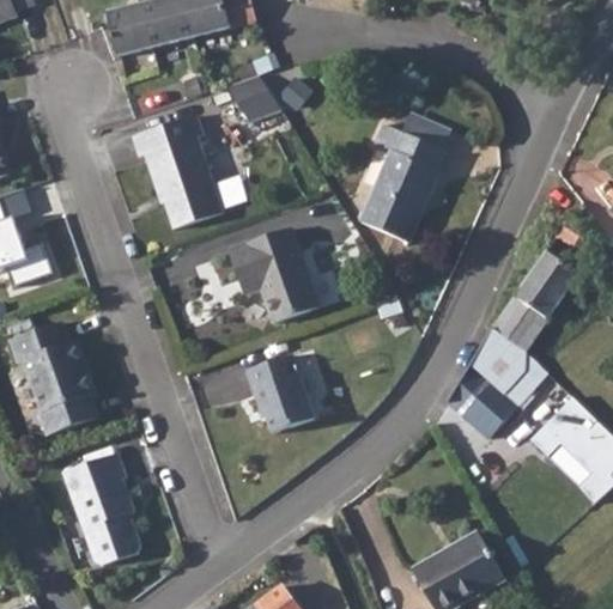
[(0,0),(0,20),(16,16),(13,11),(35,4),(34,0),(0,0)]
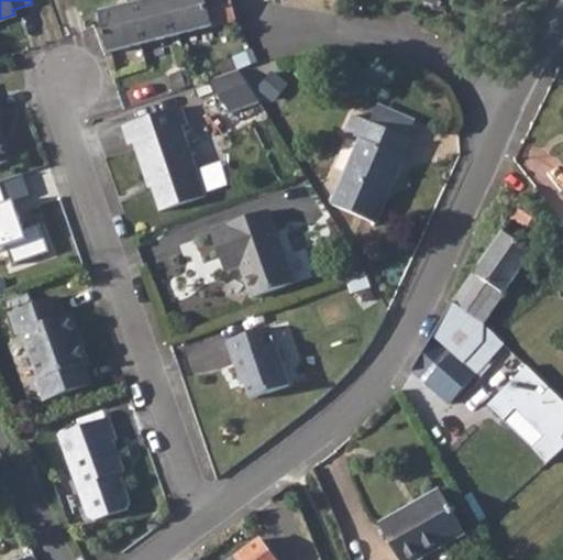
[(123,0),(124,3),(96,11),(108,48),(177,32),(168,0),(123,0)]
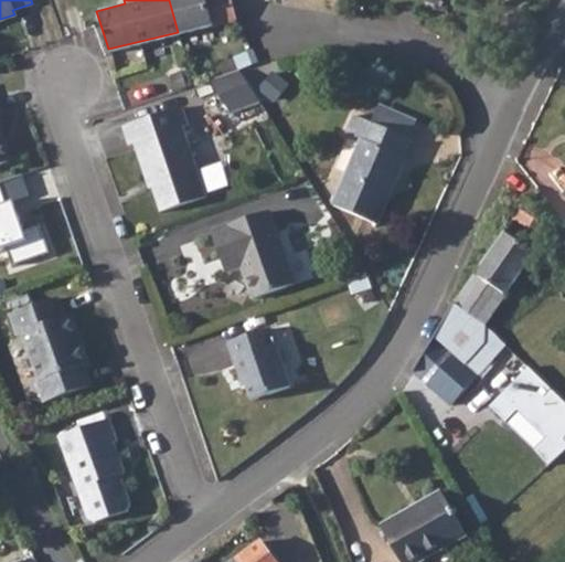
[(169,0),(178,32),(236,18),(231,0),(169,0)]
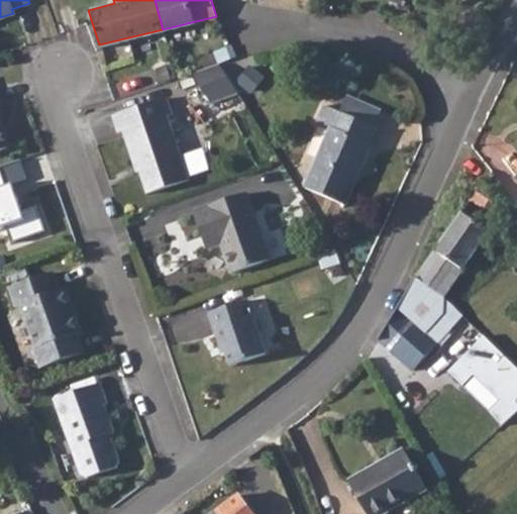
[(217,63),(192,73),(211,103),(236,93),(217,63)]
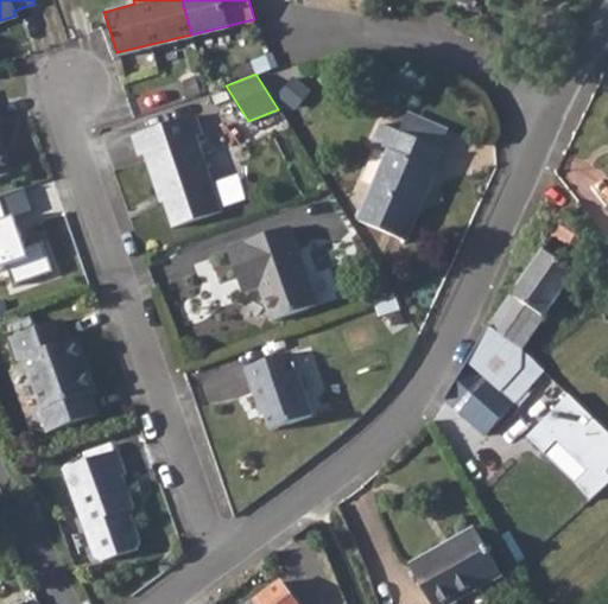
[(407,109),(399,129),(437,146),(445,126),(407,109)]
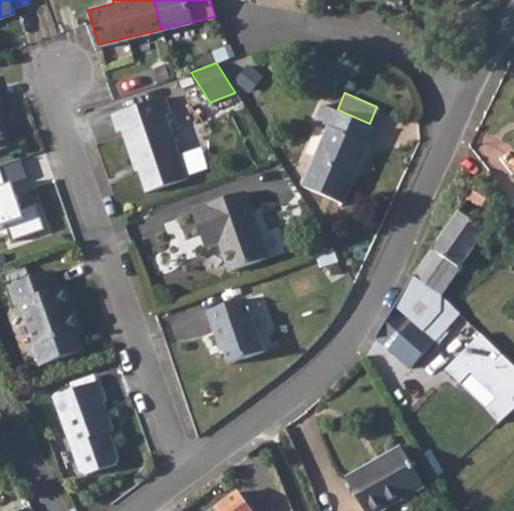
[(0,95),(0,146),(12,142),(0,106),(0,100),(2,100),(0,95)]
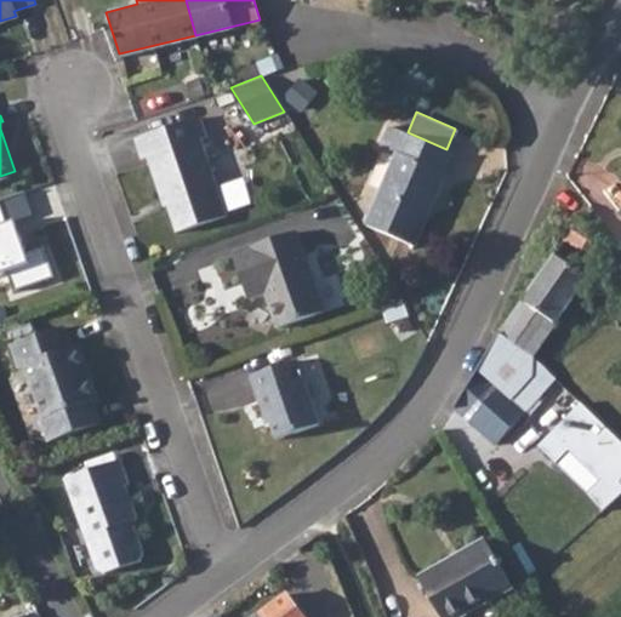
[(144,158),(157,195),(164,193),(166,205),(174,229),(222,213),(198,140),(204,137),(198,116),(131,138),(138,160),(144,158)]
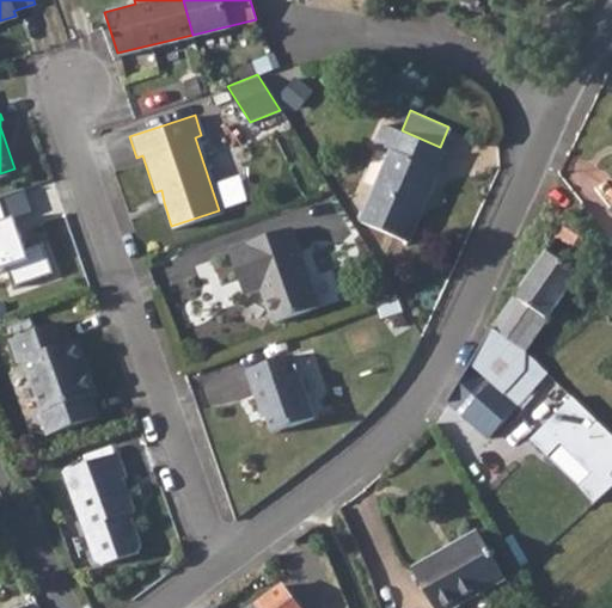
[(392,147),(360,220),(407,240),(438,169),(435,166),(444,148),(440,147),(402,130),(381,121),(374,139),(392,147)]
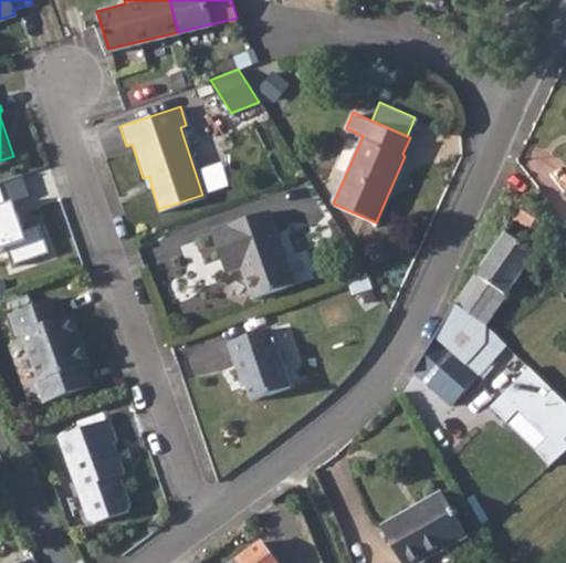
[(149,176),(143,178),(146,188),(152,187),(149,176)]
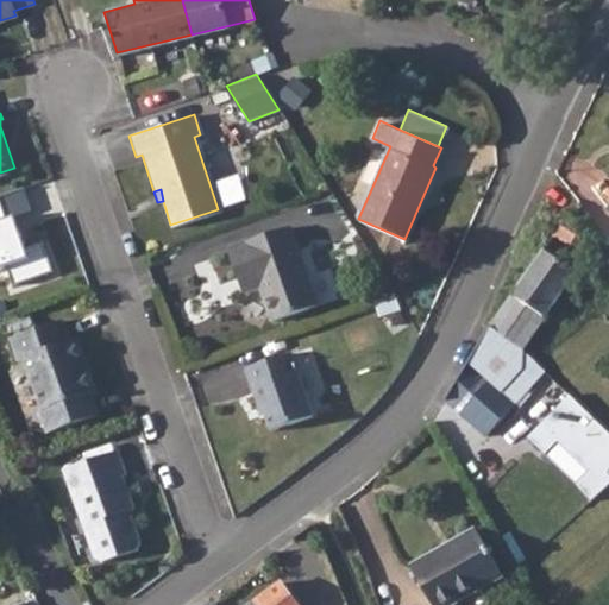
[(0,203),(0,264),(4,263),(11,282),(50,269),(39,239),(23,245),(19,234),(16,226),(8,228),(0,203)]
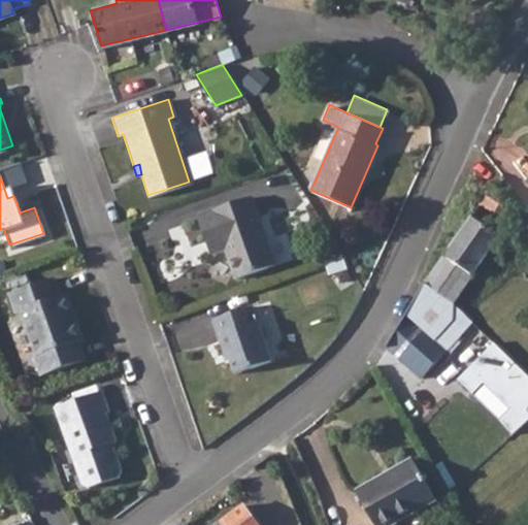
[(486,193),(424,283),(454,302),(455,300),(515,214),(486,193)]
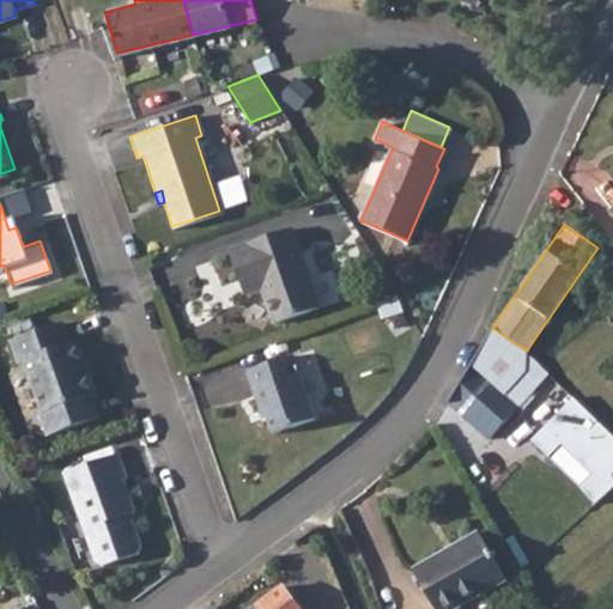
[(226,248),(237,276),(255,269),(261,286),(272,321),(317,304),(291,227),(289,226),(226,248)]
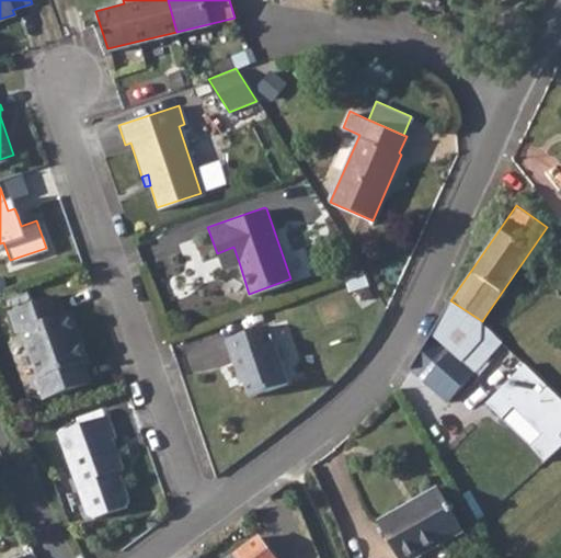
[(233,247),(217,253),(221,268),(239,262),(233,247)]
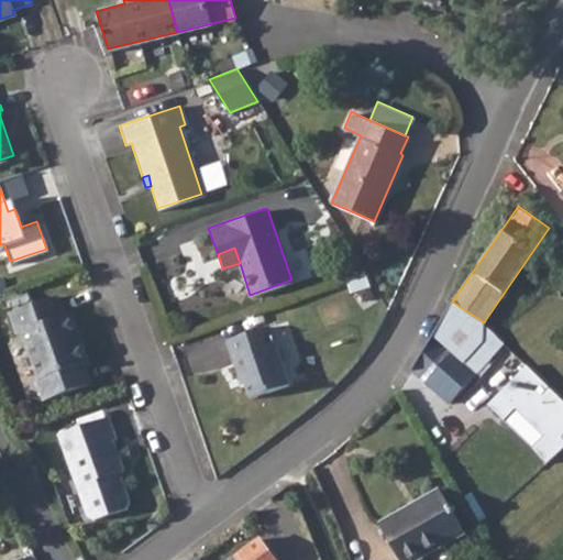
[(79,362),(69,333),(75,331),(67,313),(59,315),(52,294),(7,310),(13,331),(20,330),(36,376),(33,377),(42,401),(87,384),(79,362)]
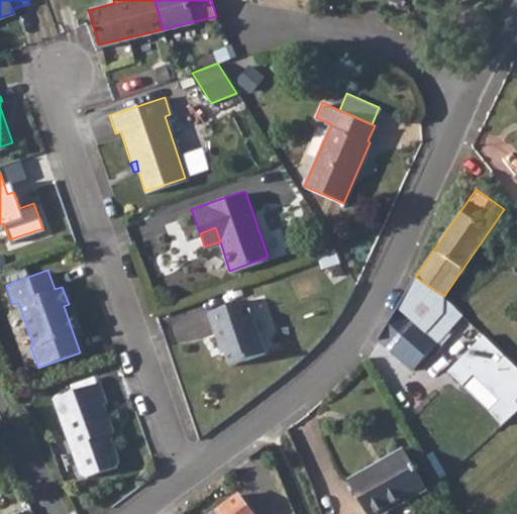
[(415,277),(379,338),(415,369),(438,341),(426,331),(443,312),(444,296),(415,277)]
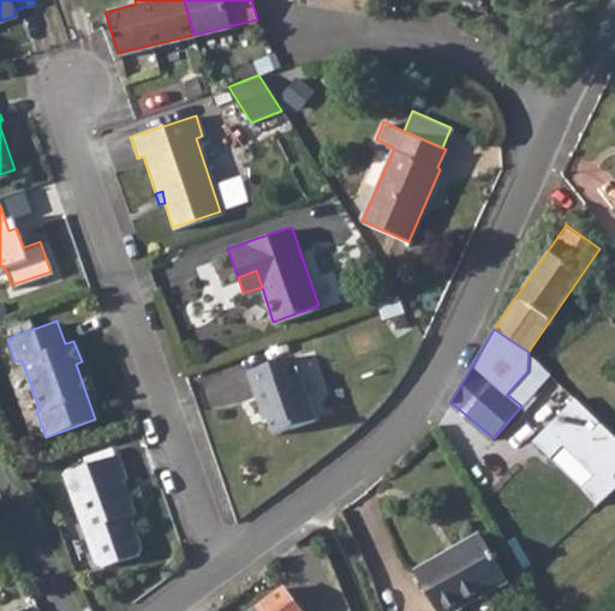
[(290,353),(245,370),(258,409),(262,409),(272,433),(312,418),(290,353)]
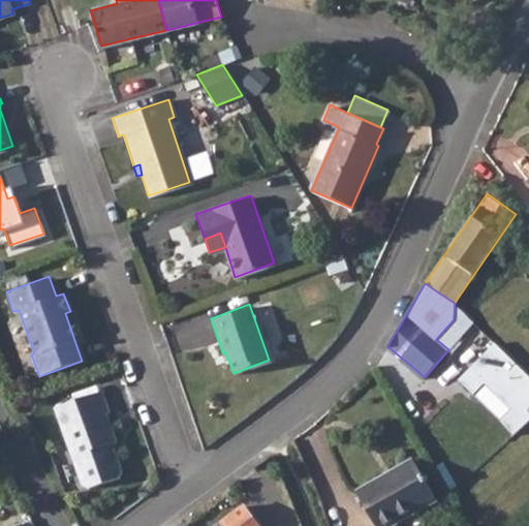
[(70,311),(65,313),(74,340),(80,338),(70,311)]
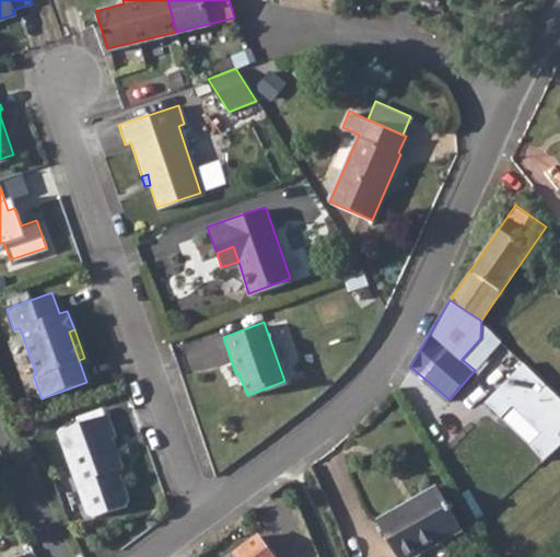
[(480,338),(462,359),(475,370),(493,350),(480,338)]
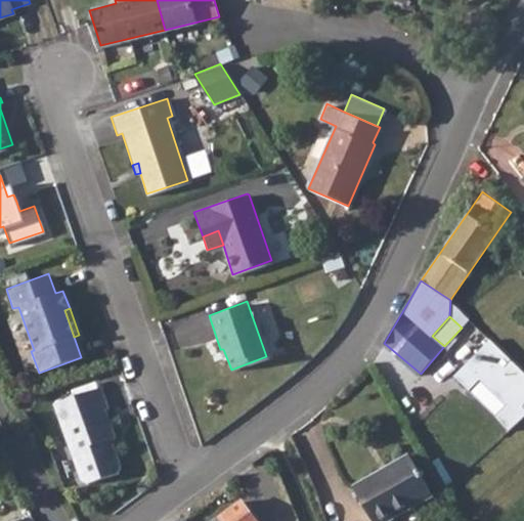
[(523,417),(523,371),(490,339),(455,376),(470,390),(481,379),(508,404),(496,416),(511,430),(523,417)]
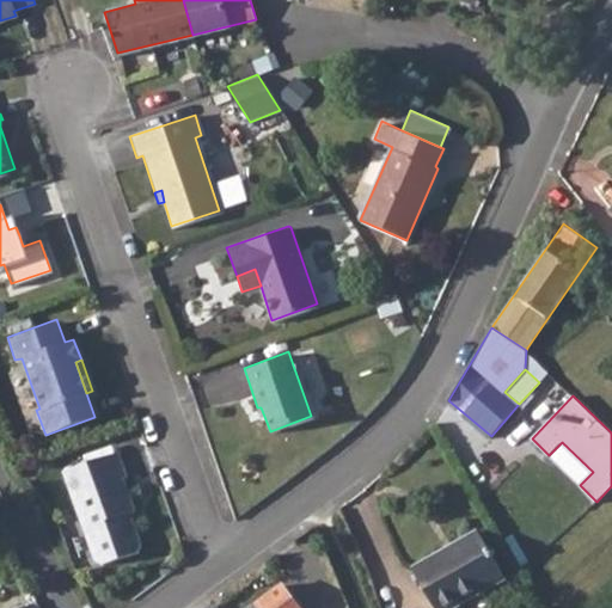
[(123,514),(129,511),(133,510),(121,478),(123,477),(115,453),(60,472),(95,565),(104,567),(138,556),(141,546),(134,523),(127,522),(123,514)]
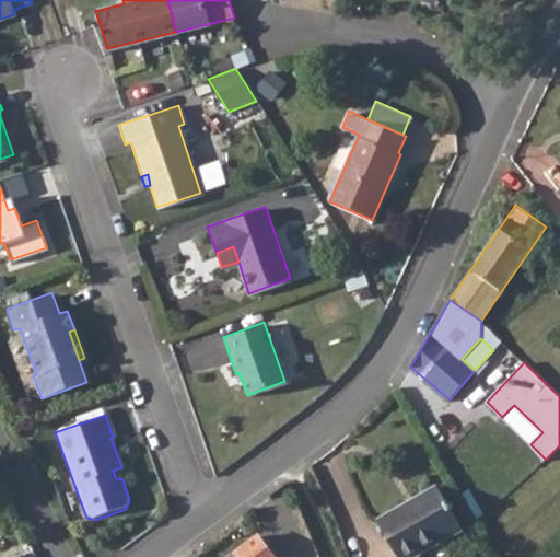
[(123,479),(118,468),(113,471),(116,478),(123,479)]
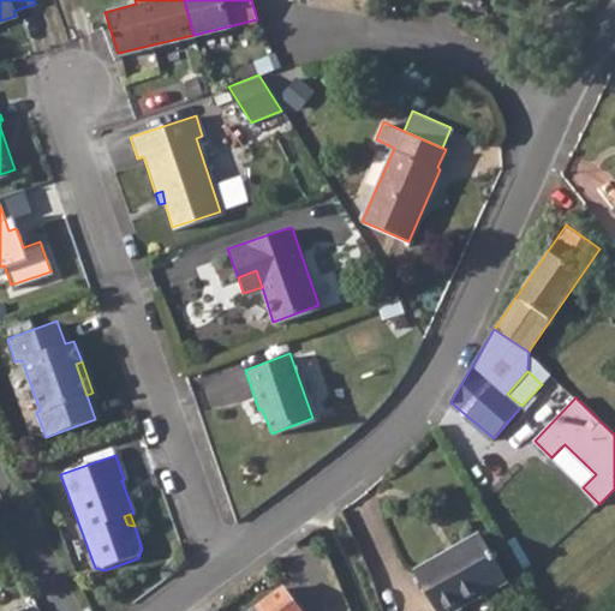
[(413,570),(437,610),(452,610),(507,579),(479,532),(413,570)]
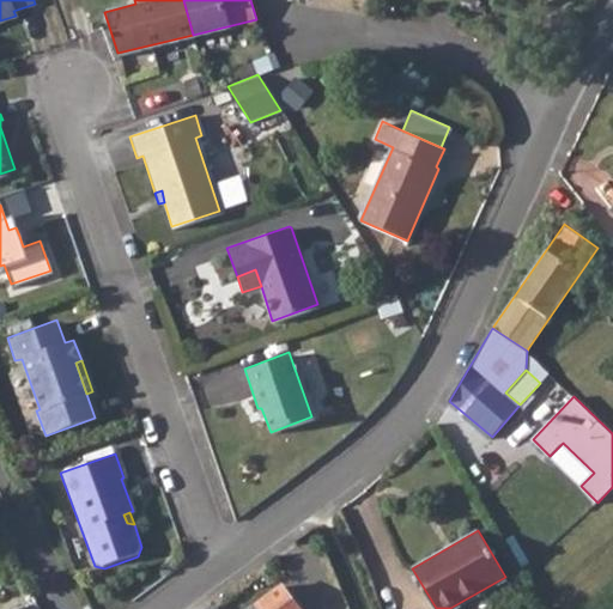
[(301,608),(284,585),(250,608),(301,608)]
